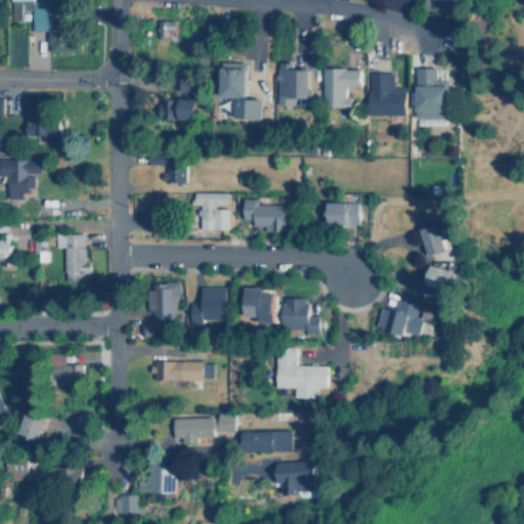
[(78,51),(78,30),(59,30),(59,0),(11,0),(12,19),(22,19),(22,10),(32,10),(32,31),(48,30),(48,52),(78,51)]
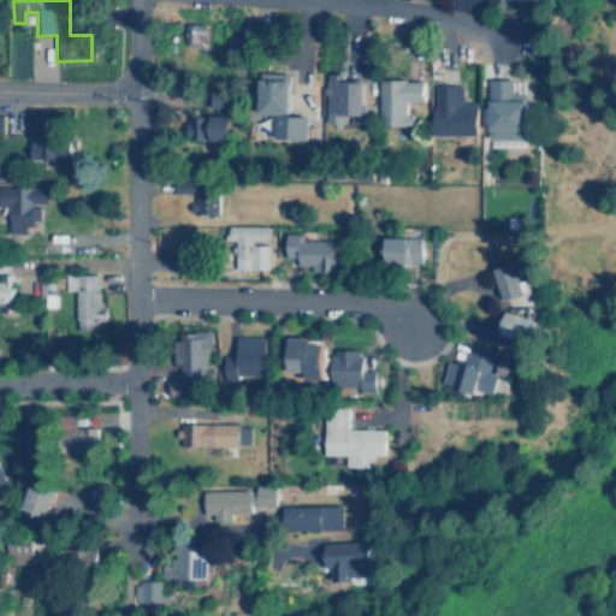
[(259,114),(277,116),(276,140),(309,141),(311,117),(290,117),(291,73),(260,72),(259,114)]
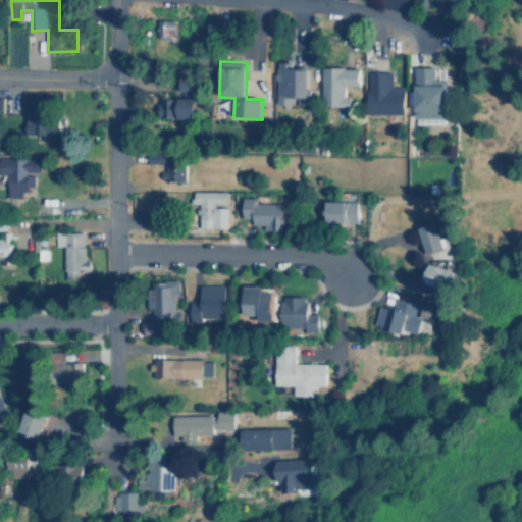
[(276,105),(293,105),(293,98),(309,98),(309,68),(286,68),(286,63),(277,62),(276,105)]
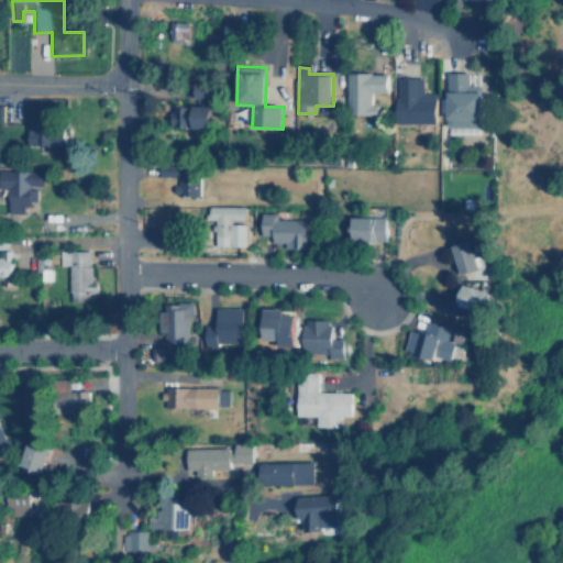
[(387,92),(387,73),(346,74),(348,116),(378,114),(377,102),(371,102),(371,92),(387,92)]
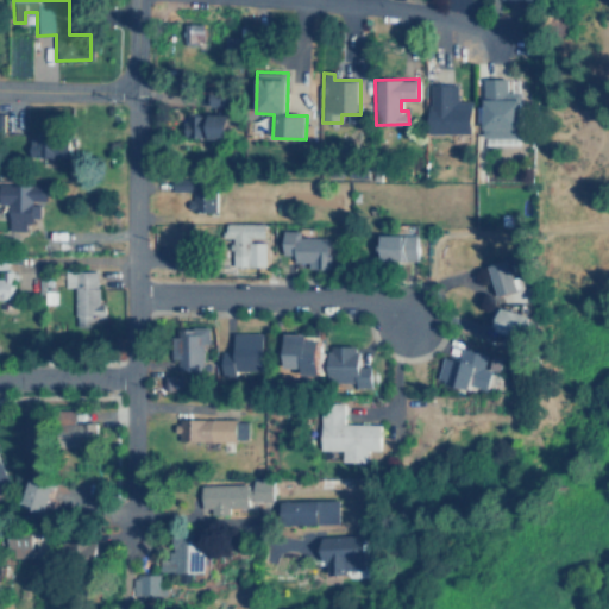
[(483,136),(520,137),(521,93),(507,92),(507,79),(484,79),(483,136)]
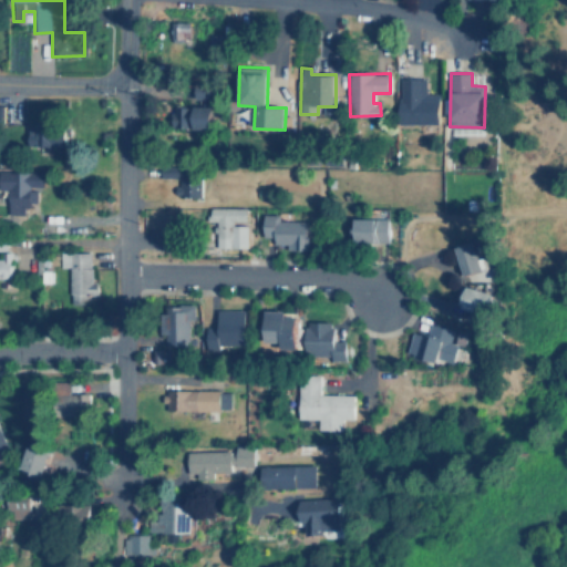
[(439,93),(425,93),(426,79),(400,79),(399,123),(439,123),(439,93)]
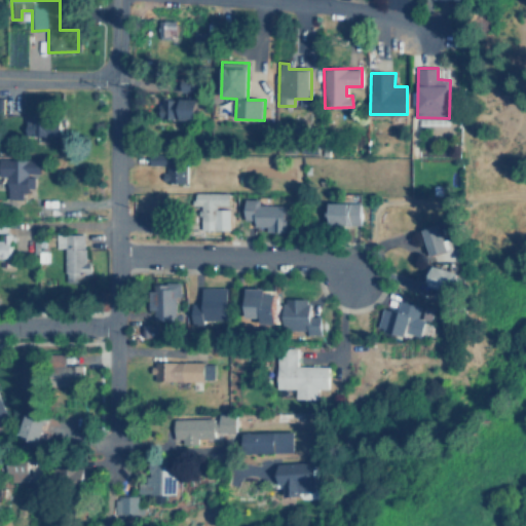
[(198,99),(159,99),(159,119),(198,119),(198,99)]
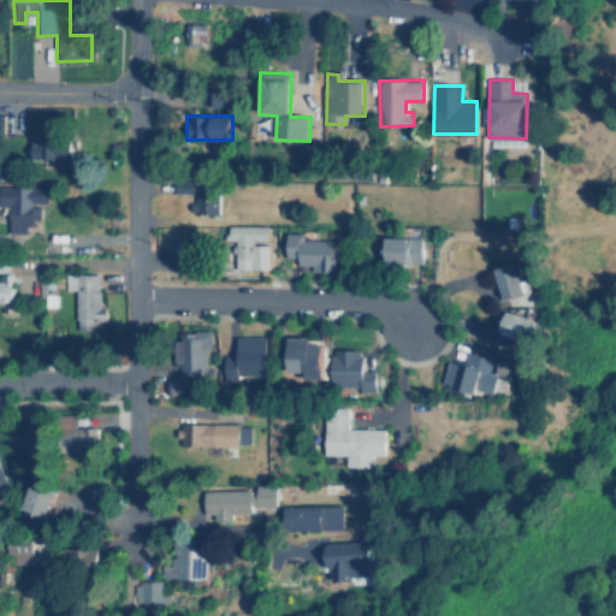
[(31,159),(59,160),(60,137),(31,137),(31,159)]
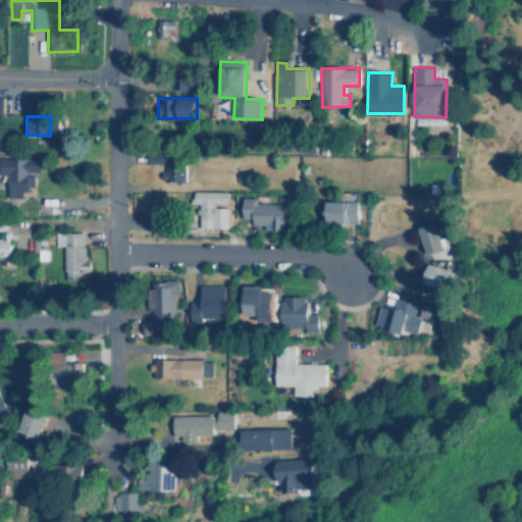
[(162,180),(186,181),(186,167),(178,167),(179,153),(148,152),(148,163),(163,163),(162,180)]
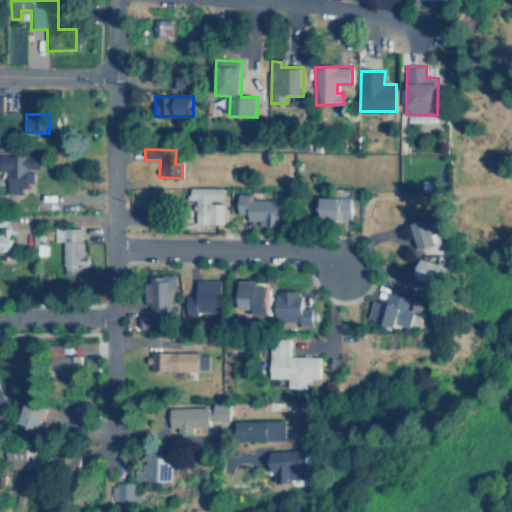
[(38,155),(0,154),(0,171),(8,172),(7,193),(21,193),(22,184),(33,185),(34,169),(38,170),(38,155)]
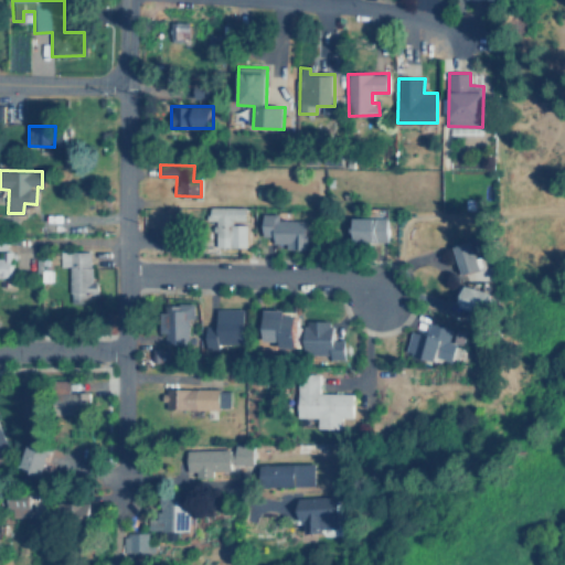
[(246,247),(246,223),(246,208),(210,206),(210,220),(215,220),(215,246),(246,247)]
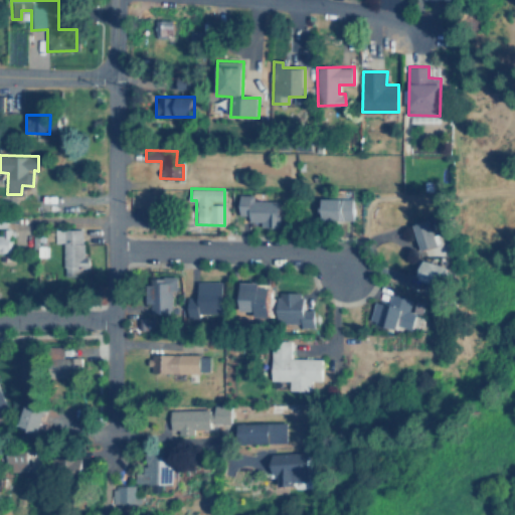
[(280,201),(254,200),(254,195),(239,194),(238,215),(248,215),(248,221),(261,221),(261,227),(279,227),(280,201)]
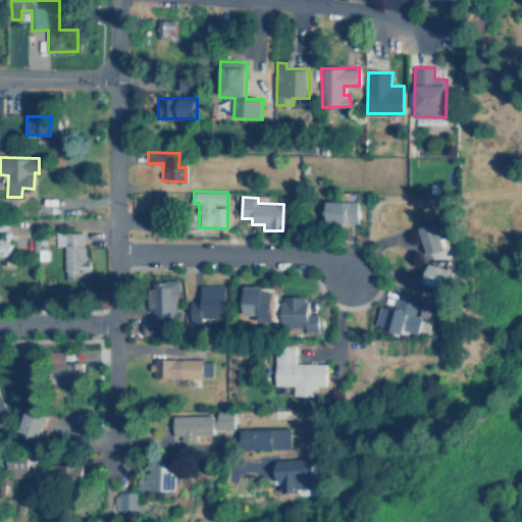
[(326,201),(326,223),(358,223),(359,201),(326,201)]
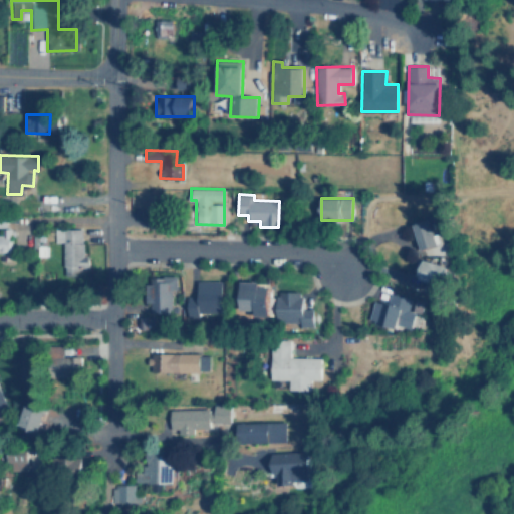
[(413,224),(420,250),(437,245),(430,219),(413,224)]
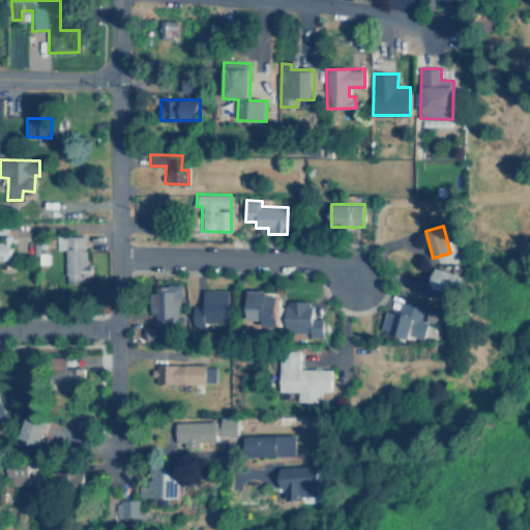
[(65,249),(65,284),(83,284),(83,275),(90,275),(90,264),(85,264),(85,236),(56,236),(56,249),(65,249)]
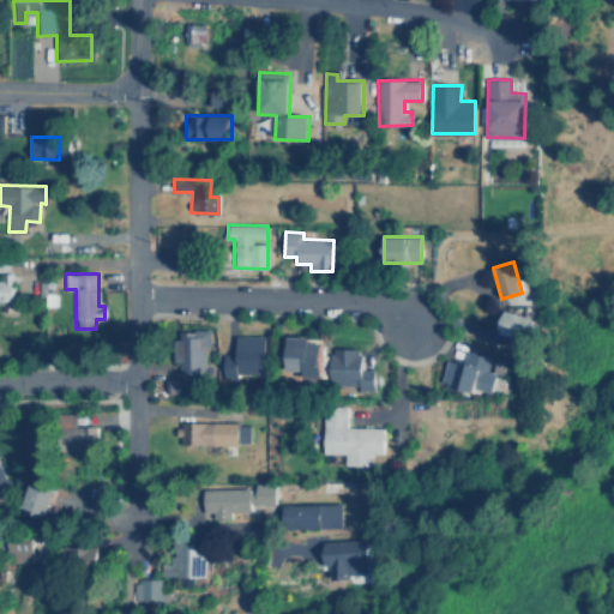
[(509,337),(506,345),(524,351),(534,319),(506,309),(498,333),(509,337)]
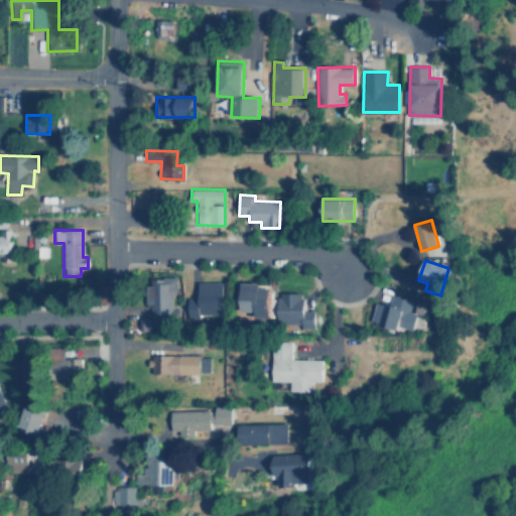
[(175,277),(147,276),(147,303),(150,303),(150,313),(174,314),(175,277)]
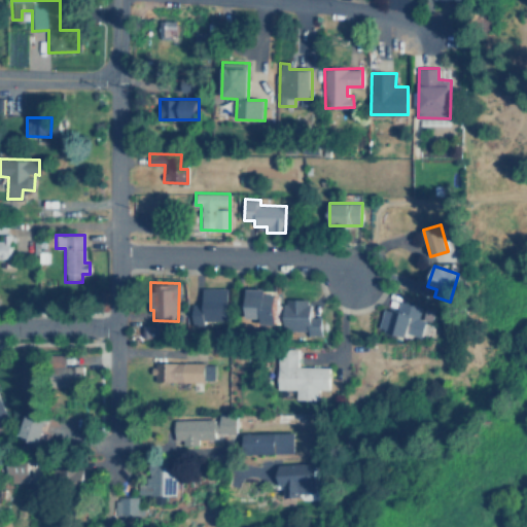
[(227,287),(203,287),(202,304),(192,304),(192,325),(205,325),(205,320),(227,321),(227,287)]
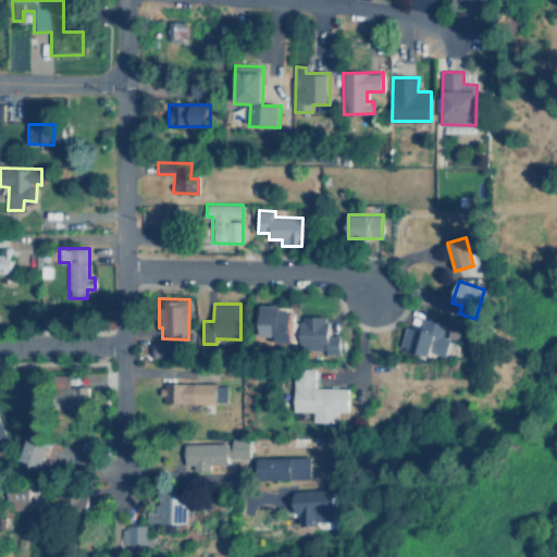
[(292,310),(281,310),(281,304),(260,304),(260,335),(275,336),(275,342),(292,342),(292,310)]
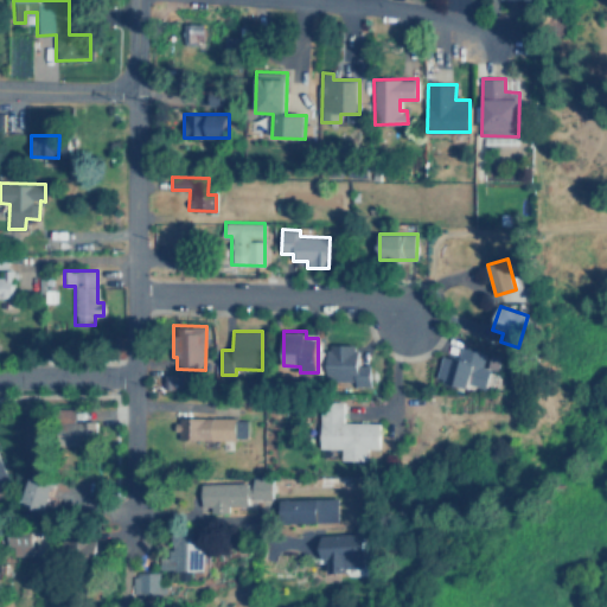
[(327,345),(327,381),(353,381),(353,387),(369,387),(370,356),(362,356),(362,345),(327,345)]
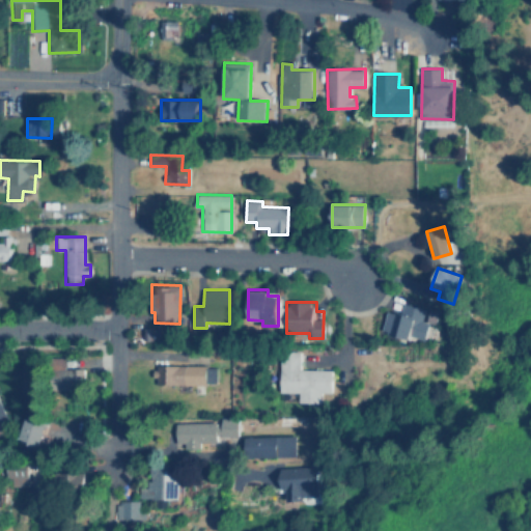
[(382,330),(424,340),(429,320),(423,319),(426,309),(402,304),(400,313),(386,310),(382,330)]
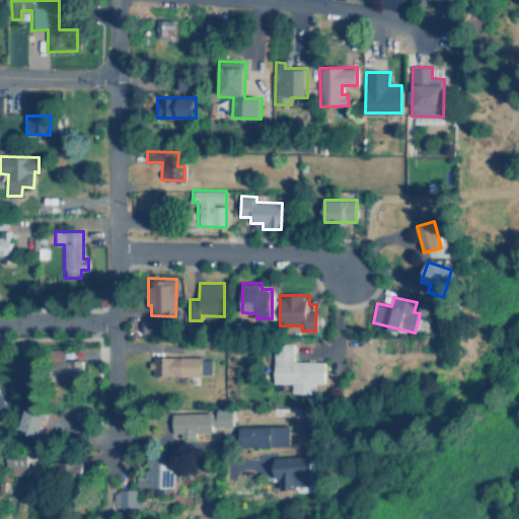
[(324,361),(293,361),(294,342),(274,342),(273,382),(291,383),(291,392),(313,393),(313,383),(324,383),(324,361)]
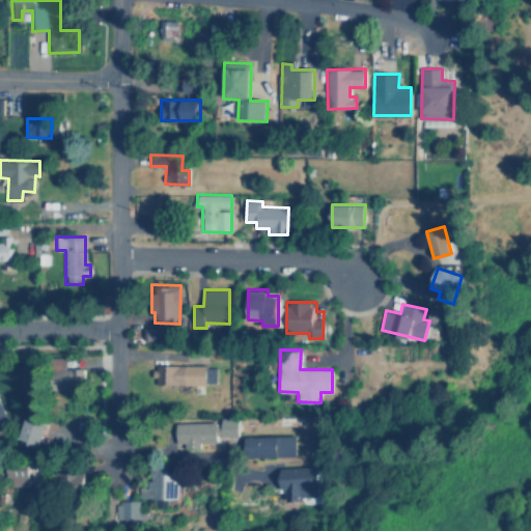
[(65,357),(49,357),(50,389),(84,388),(83,367),(65,368),(65,357)]
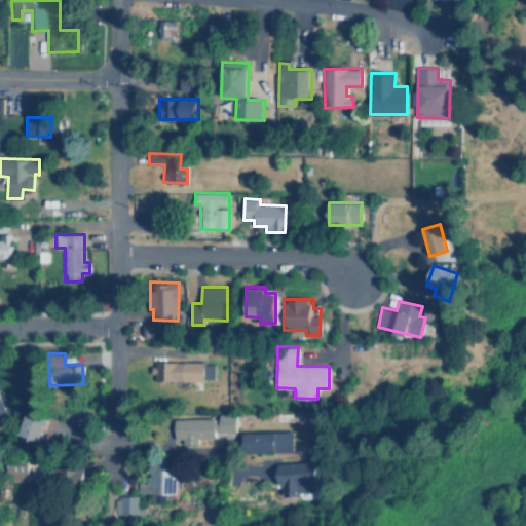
[(203,362),(152,361),(152,380),(203,381),(203,362)]
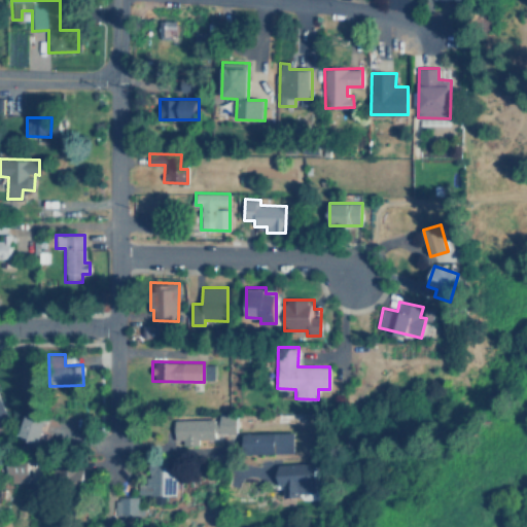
[(0,423),(1,426),(8,423),(3,408),(2,408),(0,401),(0,423)]
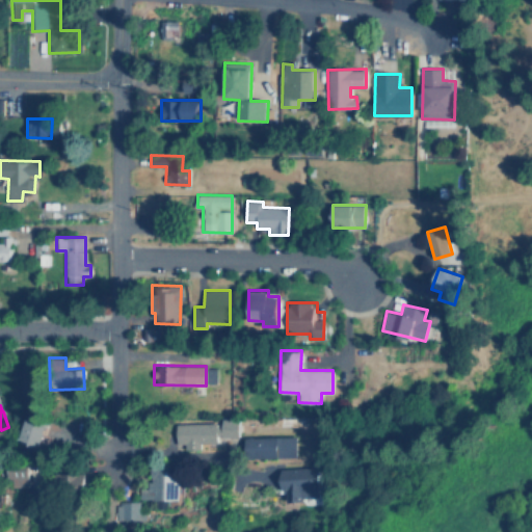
[(176,423),(176,444),(184,444),(184,448),(201,448),(201,443),(217,443),(217,436),(238,436),(239,418),(221,418),(221,423),(176,423)]
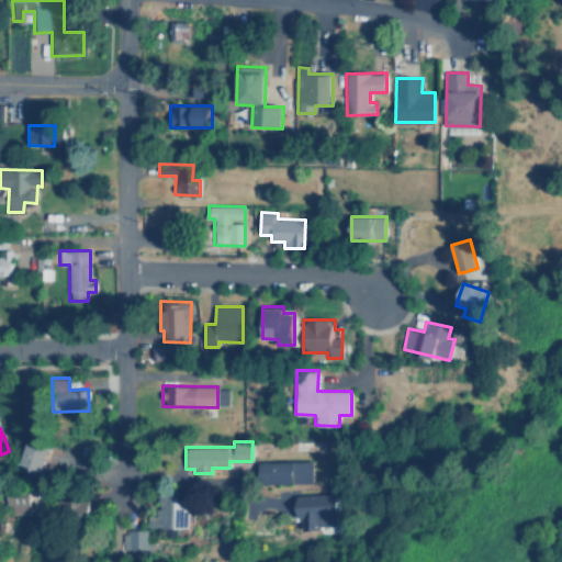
[(22,463),(30,465),(30,470),(44,473),(48,446),(25,442),(22,463)]
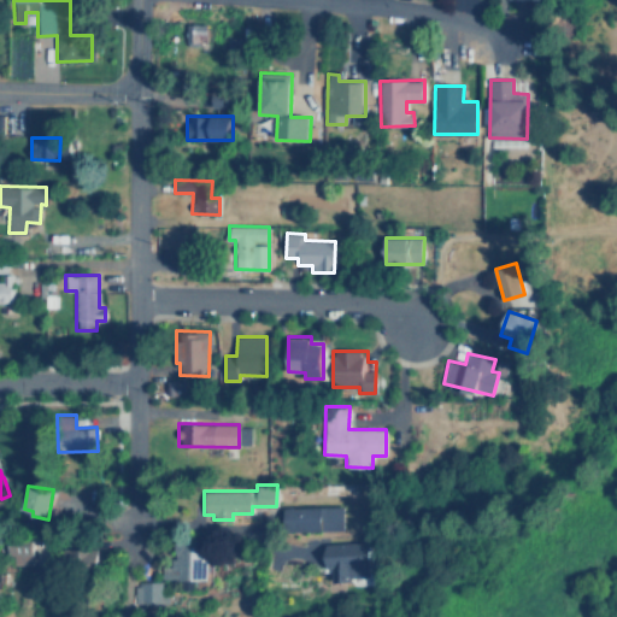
[(286,530),(345,529),(344,505),(285,506),(286,530)]
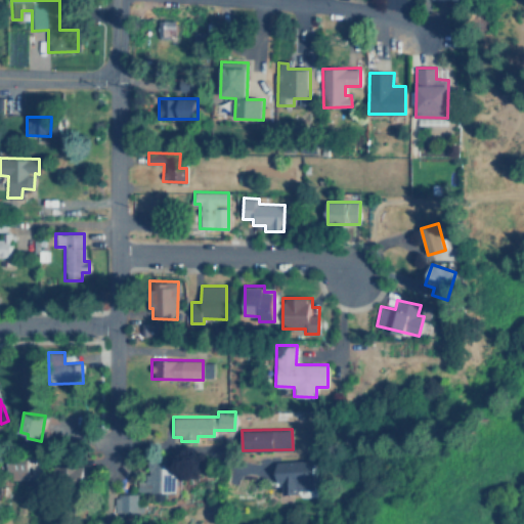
[(7,459),(6,479),(40,480),(40,461),(7,459)]
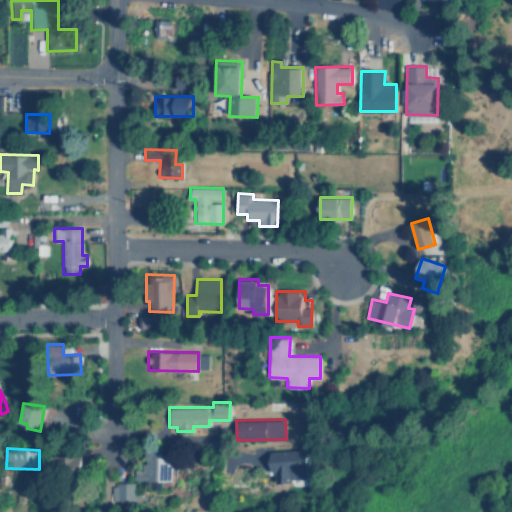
[(270,473),(277,472),(277,483),(309,482),(309,450),(270,450),(270,473)]
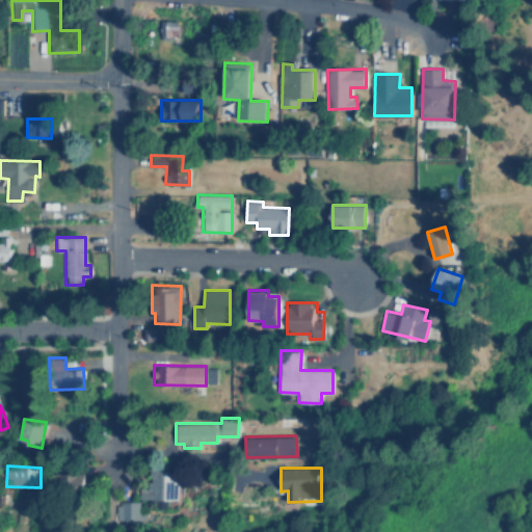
[(180,498),(179,469),(150,470),(150,482),(138,482),(139,499),(180,498)]
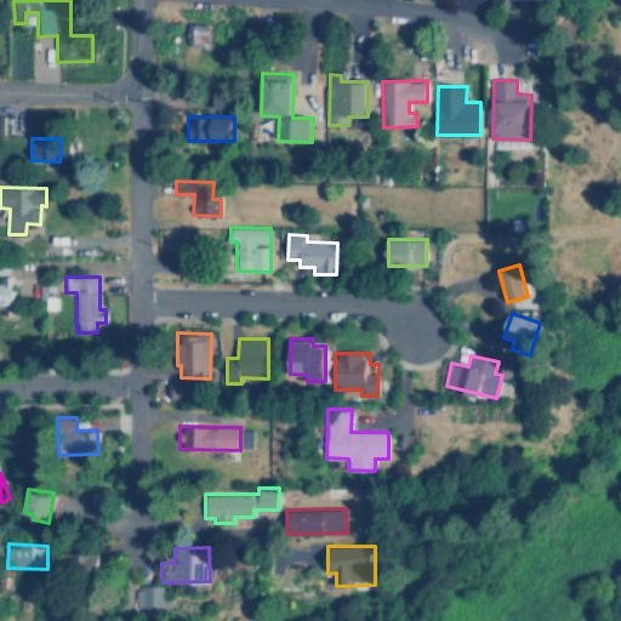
[(163,585),(136,585),(136,608),(171,607),(171,598),(164,598),(163,585)]
